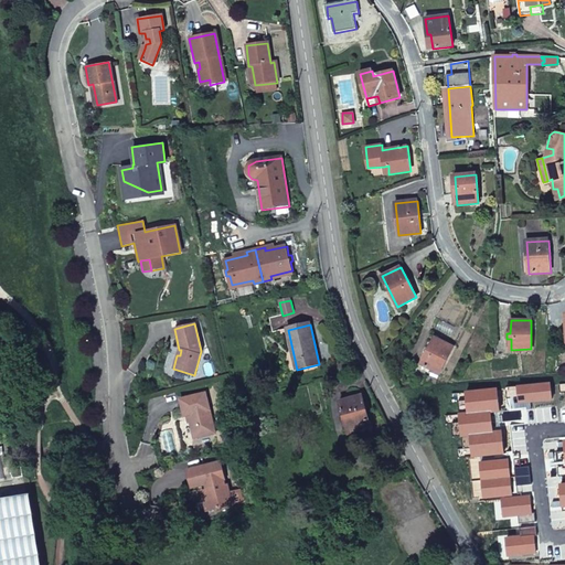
[(426,354),(422,363),(439,373),(452,347),(435,338),(429,349),(426,348),(424,352),(426,354)]
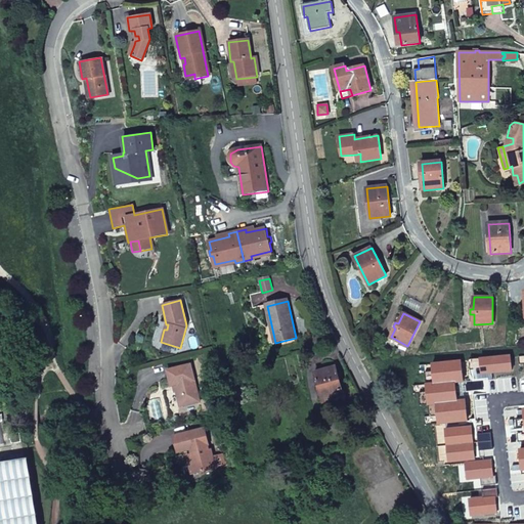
[(175,386),(180,407),(200,402),(190,364),(167,370),(171,387),(175,386)]
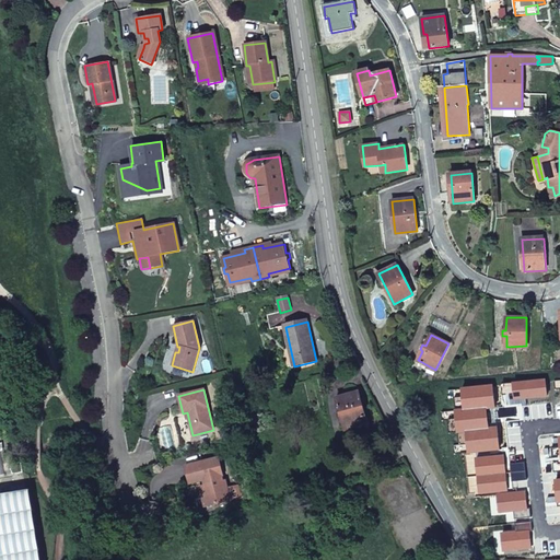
[(345,431),(357,429),(356,424),(366,421),(359,393),(337,399),(345,431)]
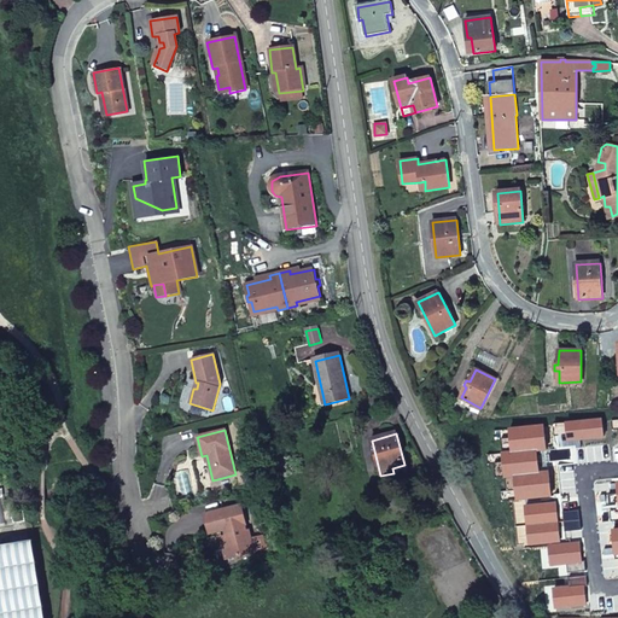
[(222,536),(228,558),(254,552),(251,538),(249,530),(245,530),(244,524),(246,524),(242,505),(207,513),(211,532),(227,529),(229,535),(222,536)]
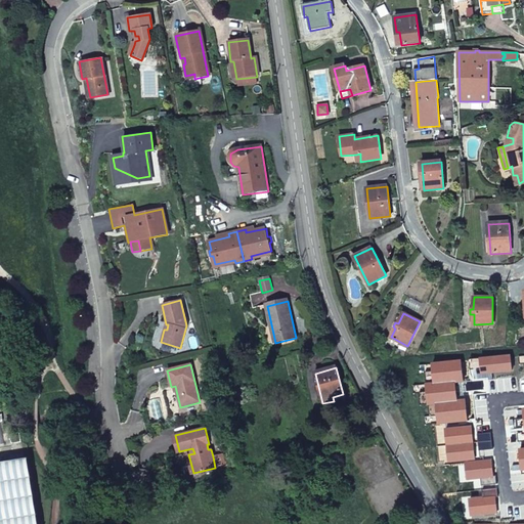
[(22,443),(19,434),(10,436),(12,444),(22,443)]
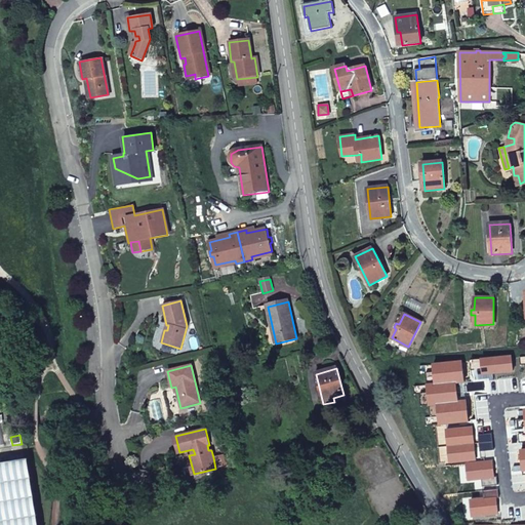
[(213,457),(215,469),(226,466),(223,454),(213,457)]
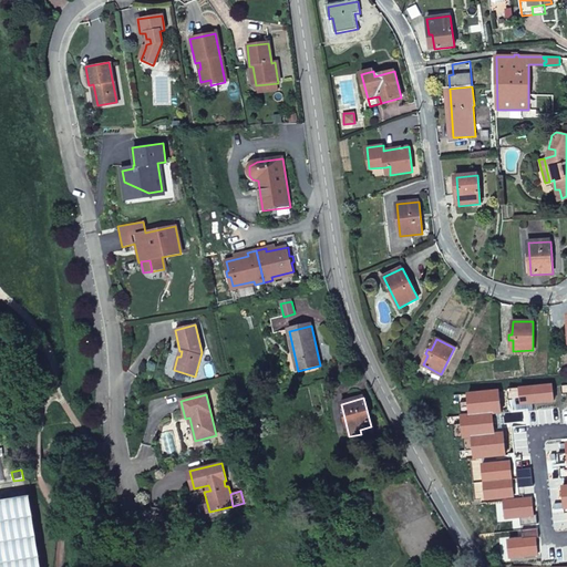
[(0,566),(38,566),(27,497),(0,501),(0,566)]
